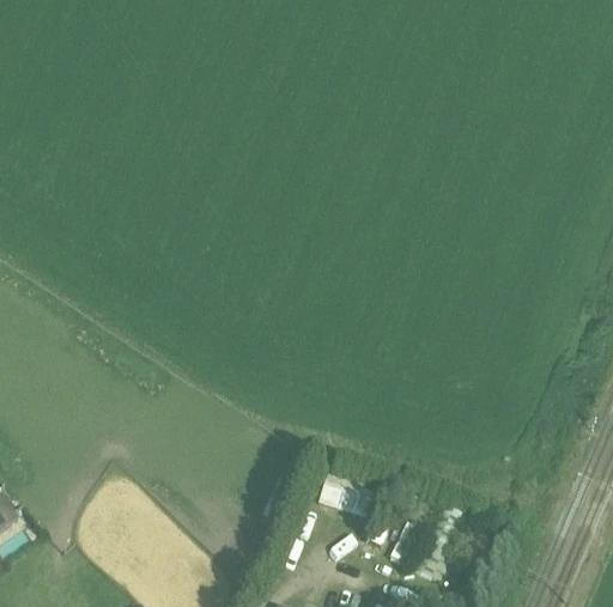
[(317,502),(354,513),(364,483),(328,472),(317,502)]
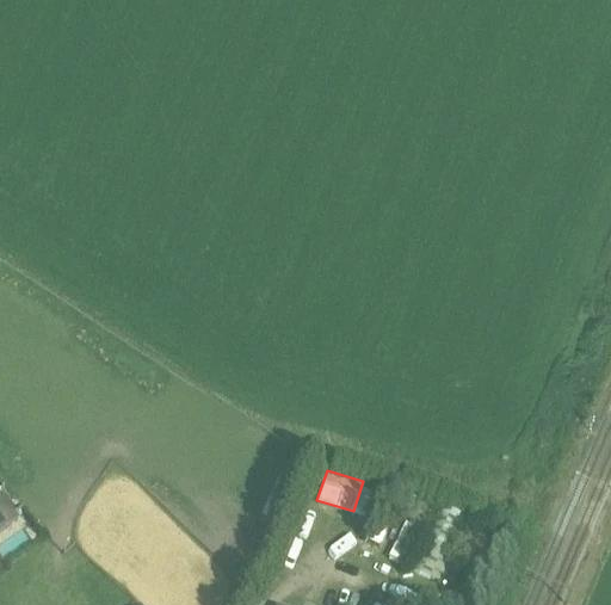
[(2,488),(0,488),(0,525),(20,512),(2,488)]
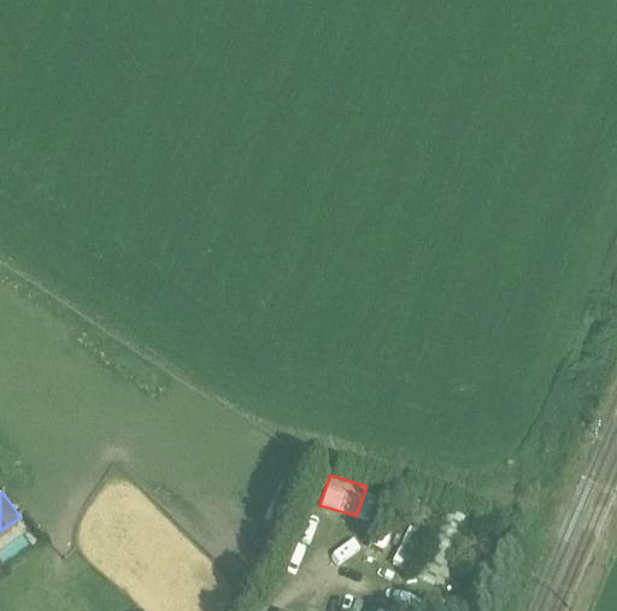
[(413,571),(444,586),(475,520),(445,505),(413,571)]
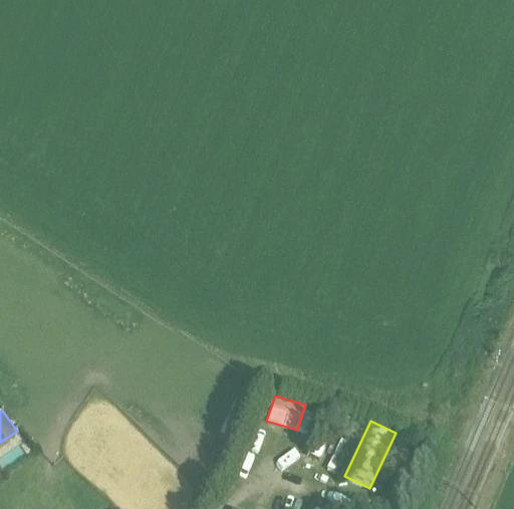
[(308,462),(306,469),(326,475),(328,468),(308,462)]
